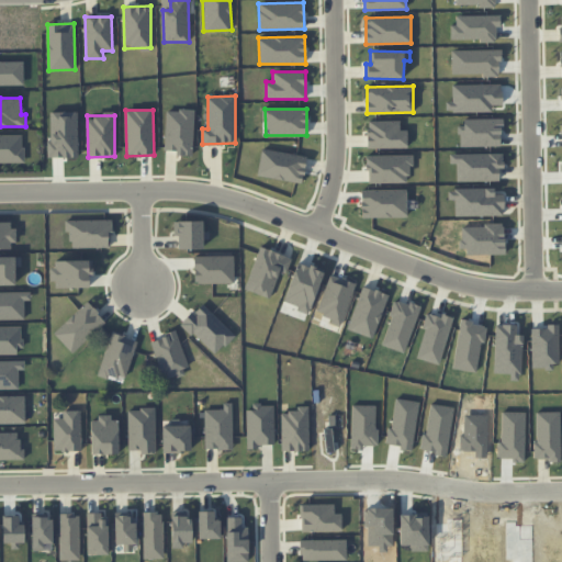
[(407,147),(407,130),(400,130),(398,121),(367,122),(368,148),(407,147)]
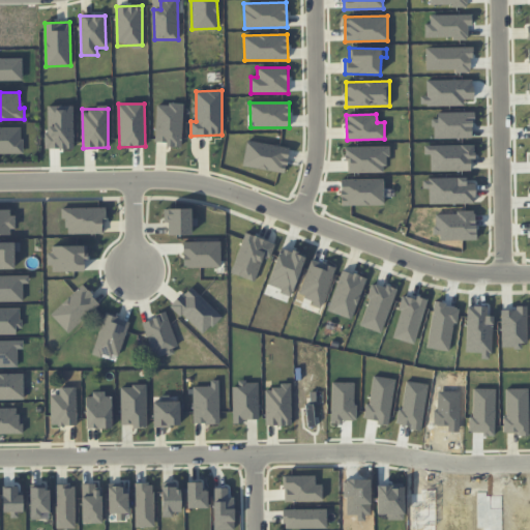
[(0,153),(22,153),(22,126),(0,126),(0,153)]
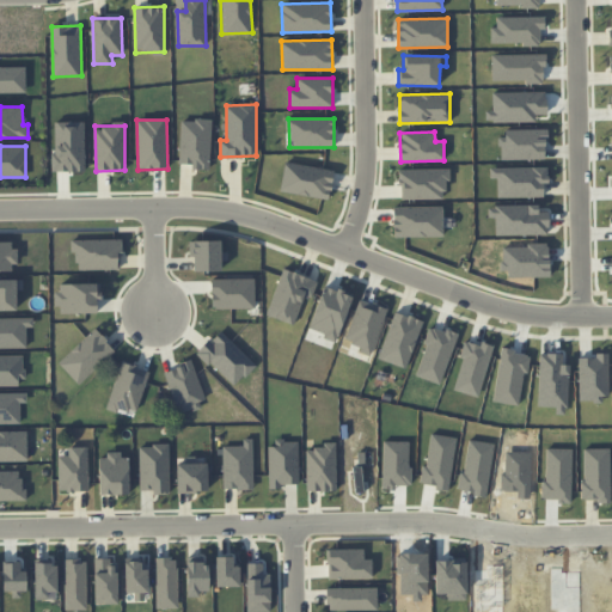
[(280,193),(330,199),(334,170),(283,164),(280,193)]
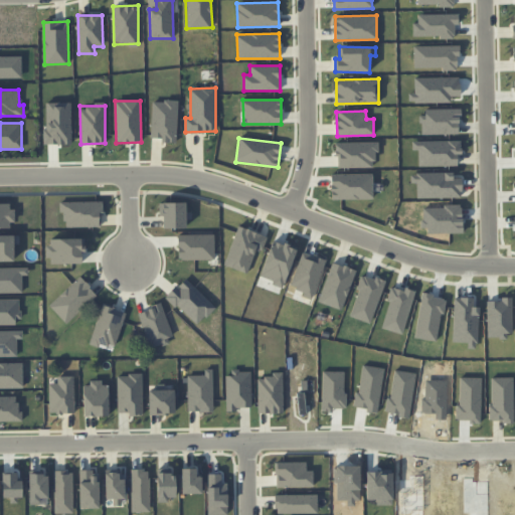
[(337,168),(373,167),(373,153),(378,153),(378,142),(336,143),(337,168)]
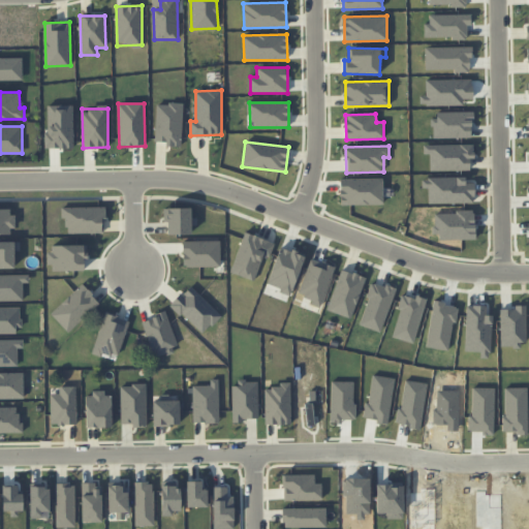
[(382,179),(340,179),(340,205),(382,204),(382,179)]
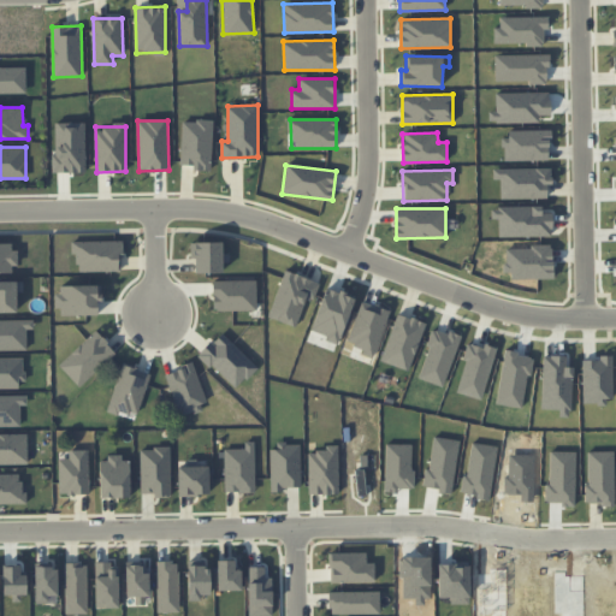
[(123,271),(122,241),(75,242),(75,271),(123,271)]
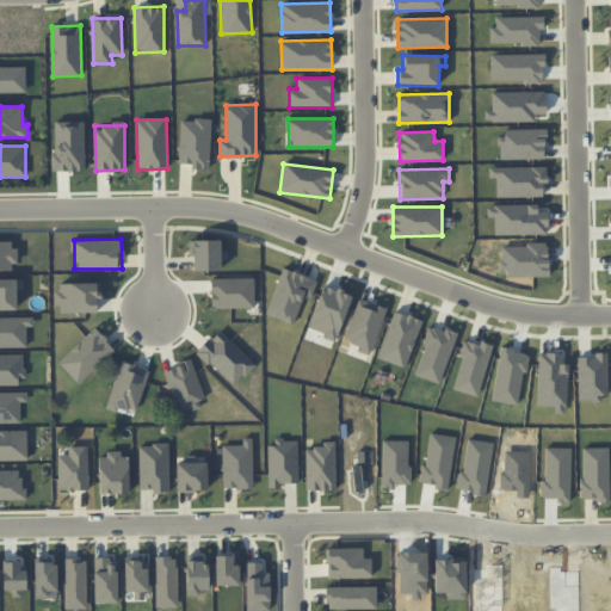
[(0,270),(16,270),(14,241),(0,240),(0,270)]
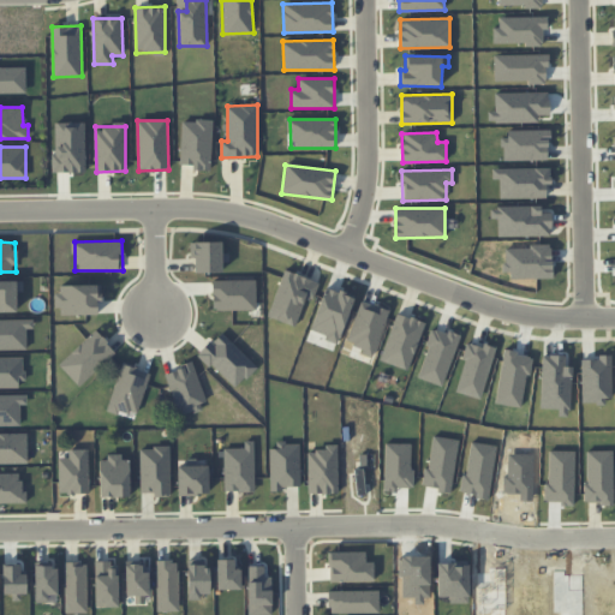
[(192,273),(222,272),(221,242),(191,243),(192,273)]
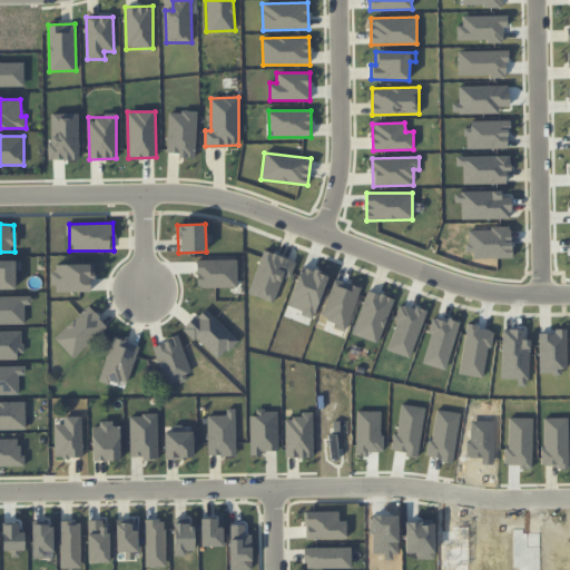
[(248,294),(274,303),(283,275),(291,277),(296,262),(263,251),(248,294)]
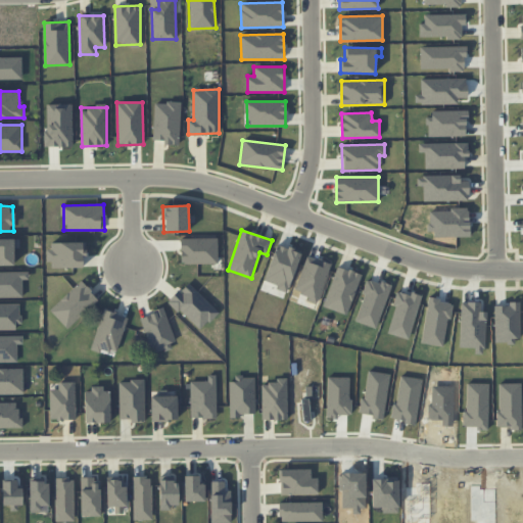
[(0,238),(0,265),(14,265),(14,248),(19,247),(19,239),(0,238)]
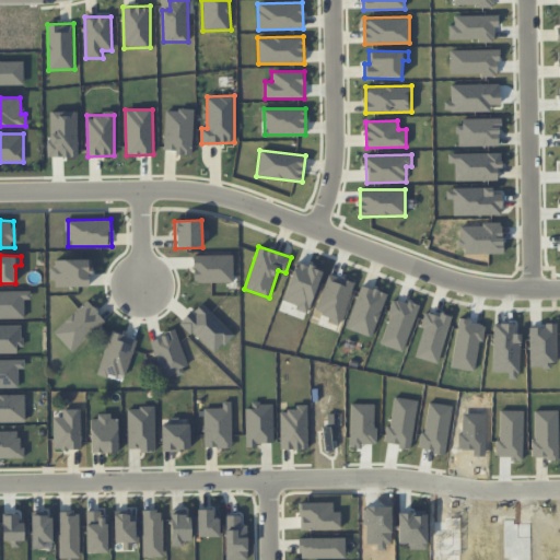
[(89,286),(89,275),(92,275),(92,259),(51,260),(53,287),(89,286)]
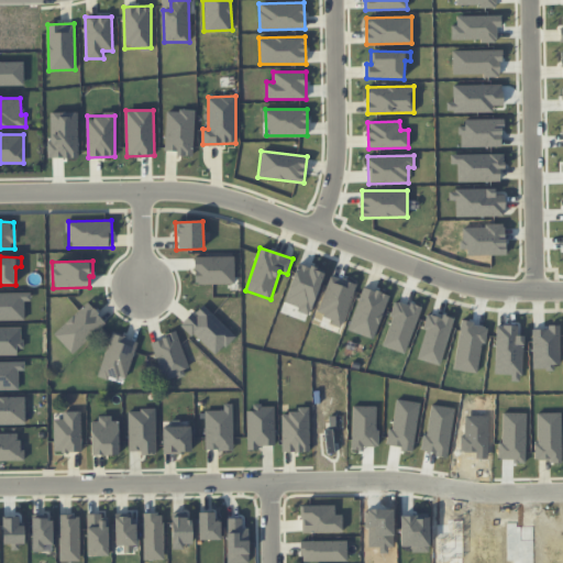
[(387,294),(362,286),(349,331),(375,338),(387,294)]
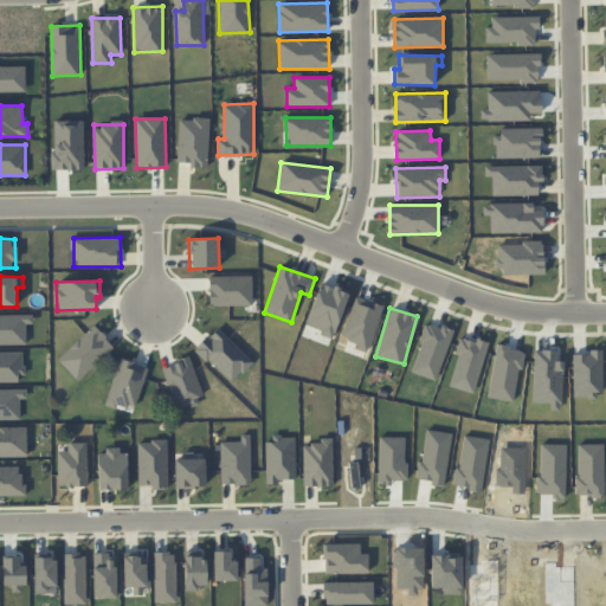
[(26,323),(32,323),(32,314),(0,315),(0,345),(26,345),(26,323)]
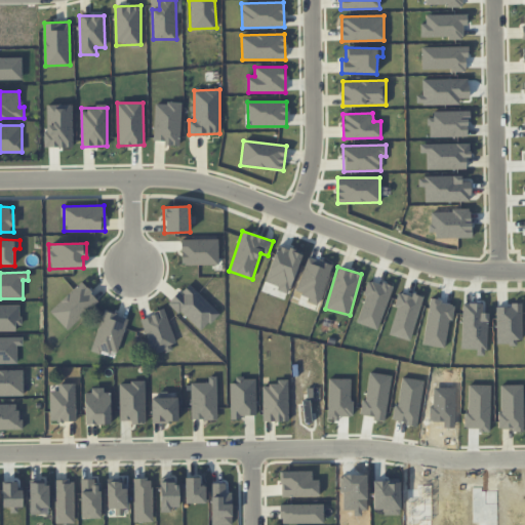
[(98,300),(81,282),(50,312),(68,330),(98,300)]
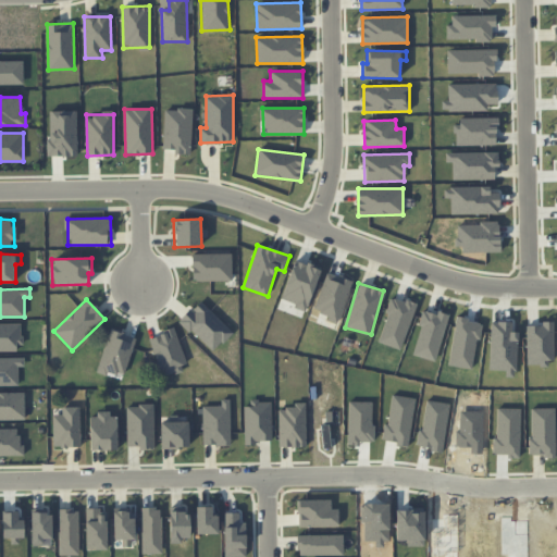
[(97,372),(107,375),(108,371),(123,376),(136,337),(111,329),(97,372)]
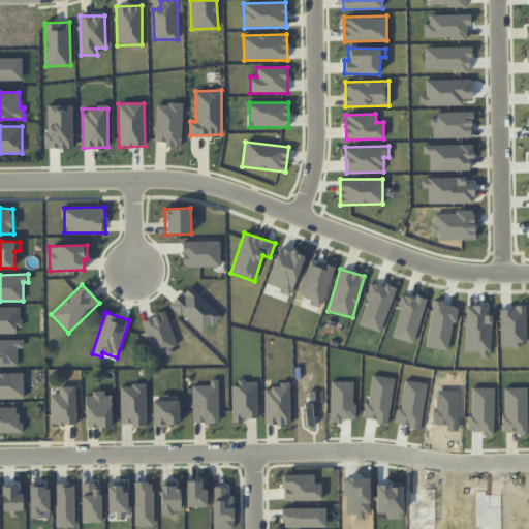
[(23,372),(0,372),(0,398),(24,398),(23,372)]
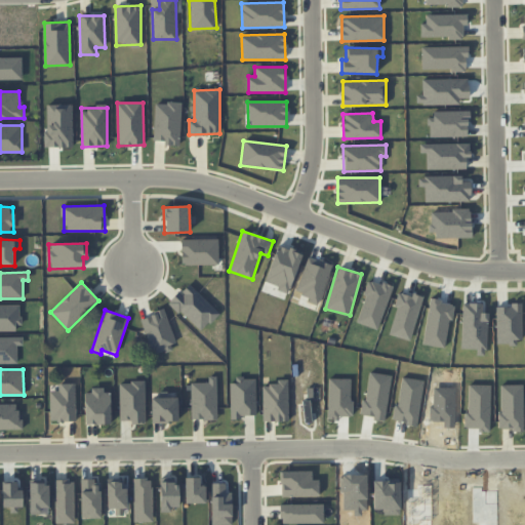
[(216,418),(216,376),(208,376),(208,382),(191,382),(191,419),(216,418)]
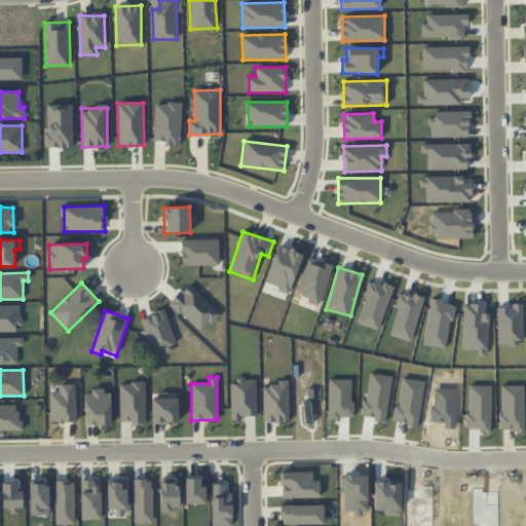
[(256,380),(230,380),(231,420),(241,420),(241,416),(256,416),(256,380)]
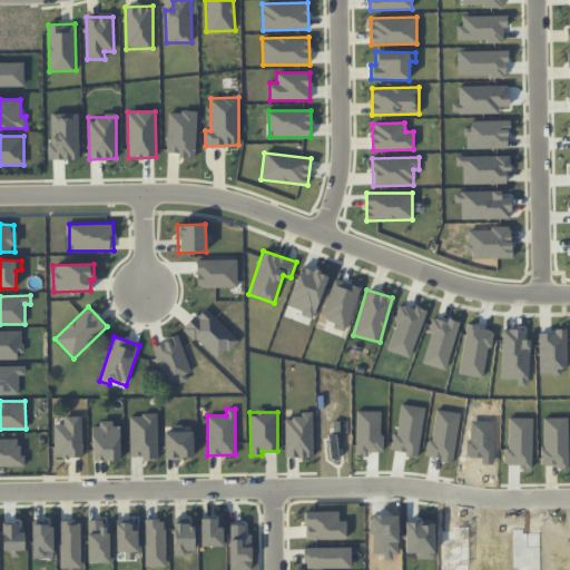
[(284,418),(285,458),(313,458),(312,412),(300,412),(300,418),(284,418)]
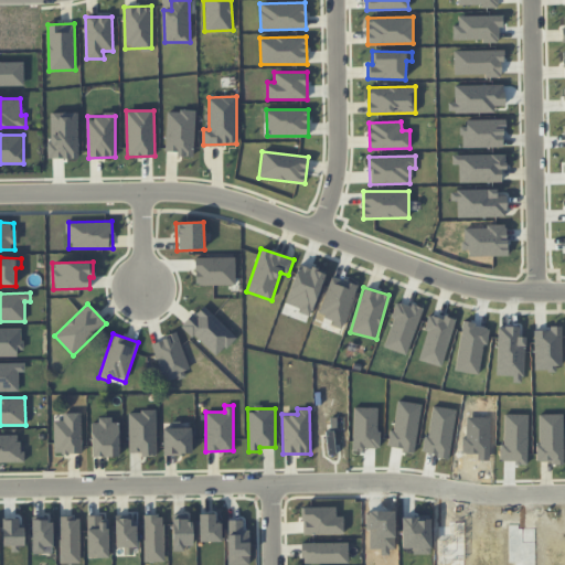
[(156,411),(128,412),(129,455),(157,455),(156,411)]
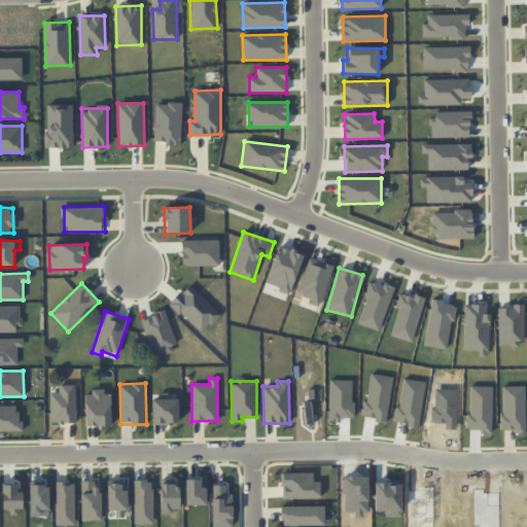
[(76,423),(75,385),(59,385),(59,391),(49,391),(50,423),(76,423)]
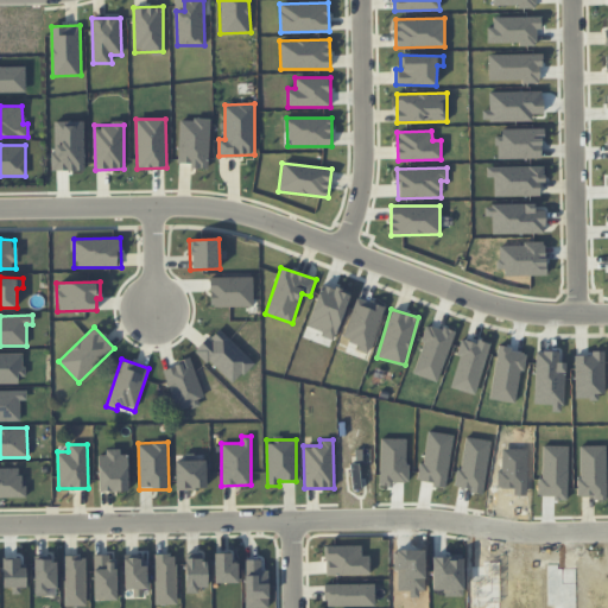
[(128,491),(127,451),(99,453),(99,492),(128,491)]
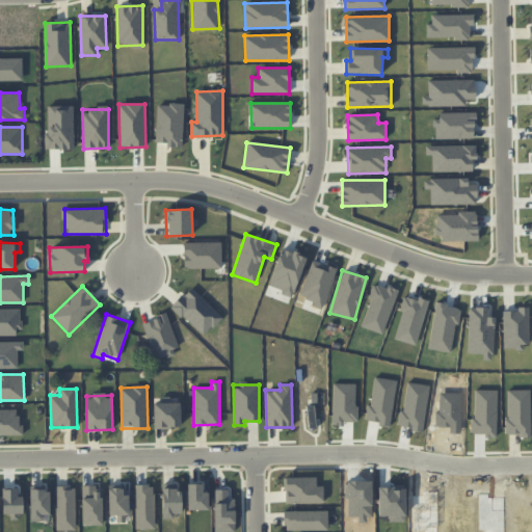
[(180,402),(154,403),(154,428),(180,428),(180,402)]
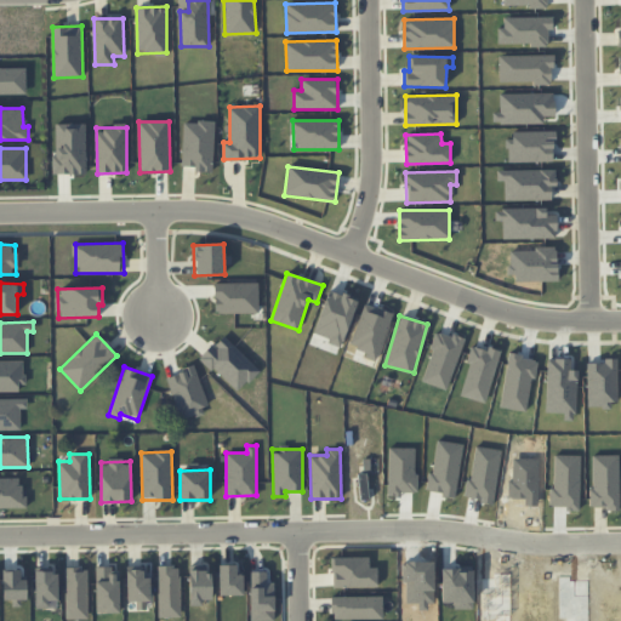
[(0,507),(23,507),(23,478),(0,478),(0,507)]
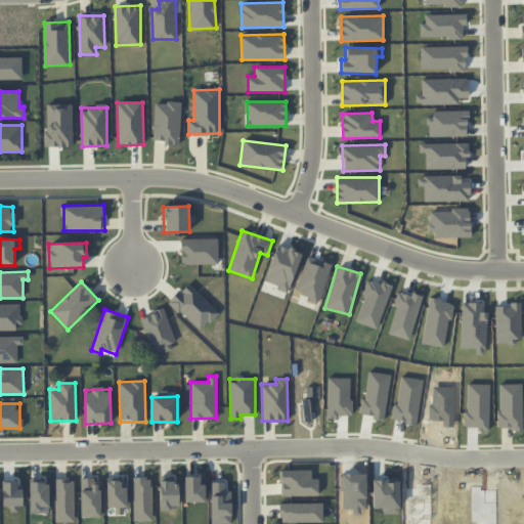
[(318,494),(318,478),(311,479),(311,470),(280,471),(280,495),(318,494)]
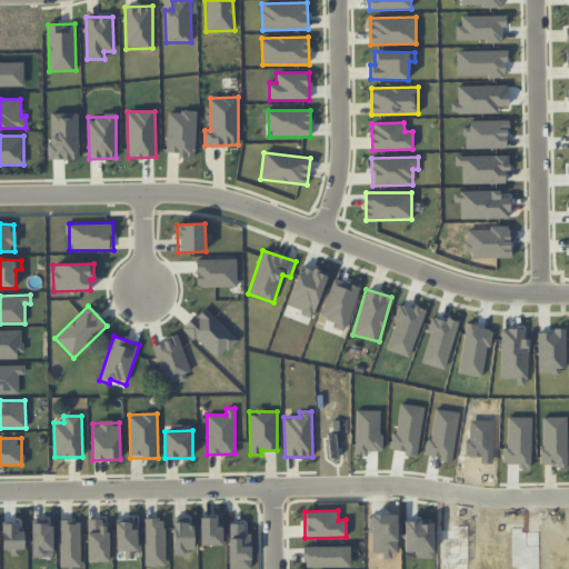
[(222,526),(217,526),(217,517),(200,518),(200,546),(222,545),(222,526)]
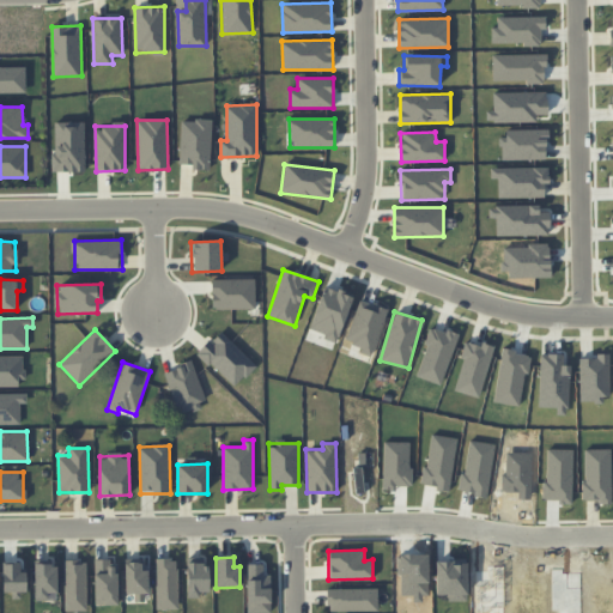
[(117,605),(117,565),(109,565),(109,559),(95,559),(95,605),(117,605)]
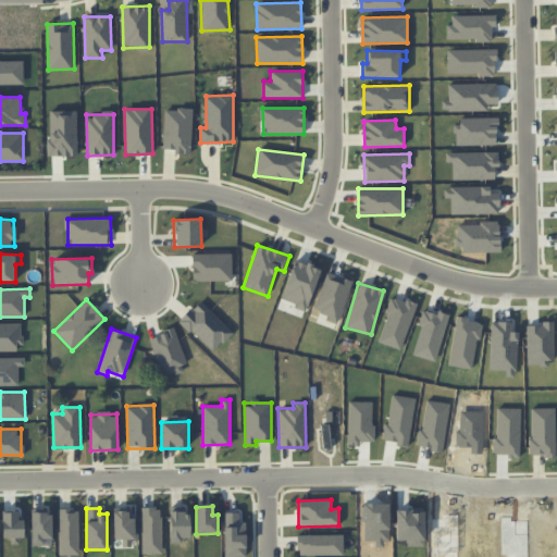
[(143,554),(162,554),(161,508),(141,508),(143,554)]
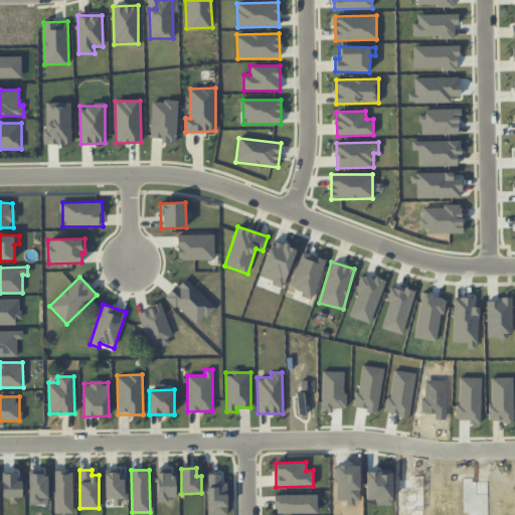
[(156,471),(157,502),(167,502),(167,498),(175,497),(174,470),(156,471)]
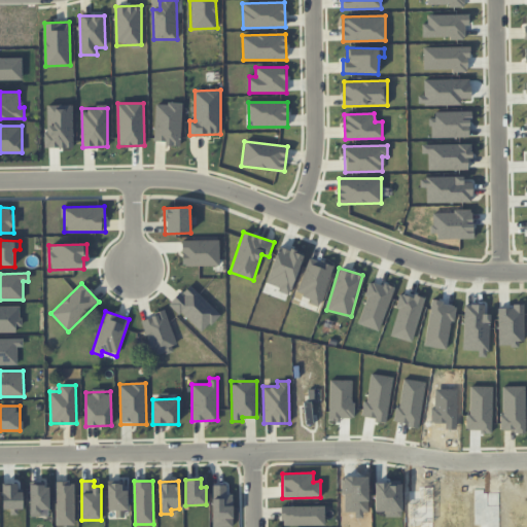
[(56,525),(74,525),(74,482),(56,482),(56,525)]
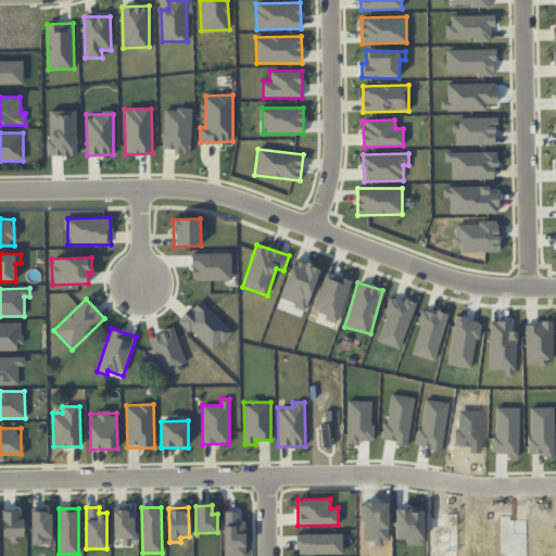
[(32,510),(33,545),(43,544),(42,538),(52,538),(51,510),(32,510)]
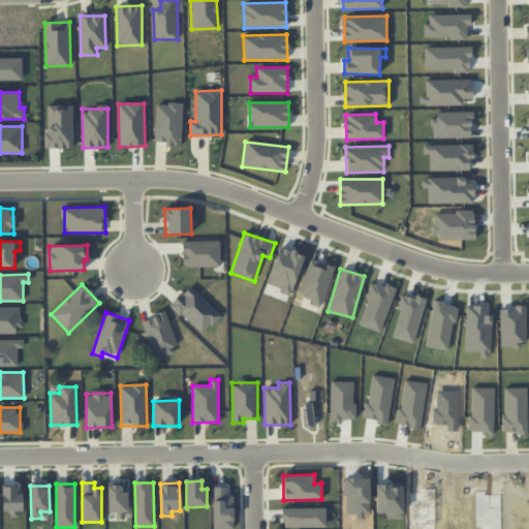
[(109,512),(127,512),(127,486),(107,486),(109,512)]
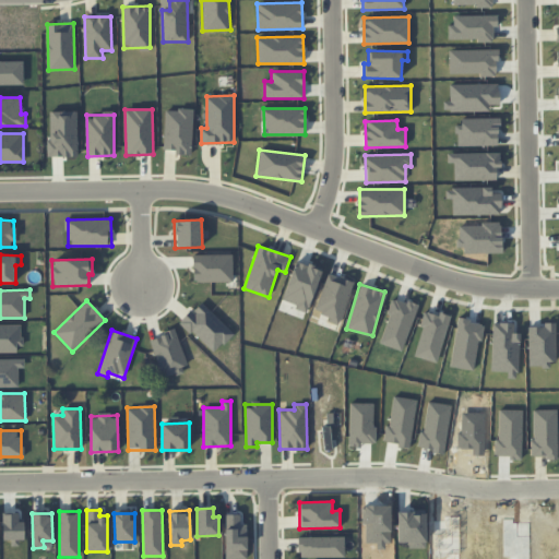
[(344,536),(299,537),(299,557),(344,557),(344,536)]
